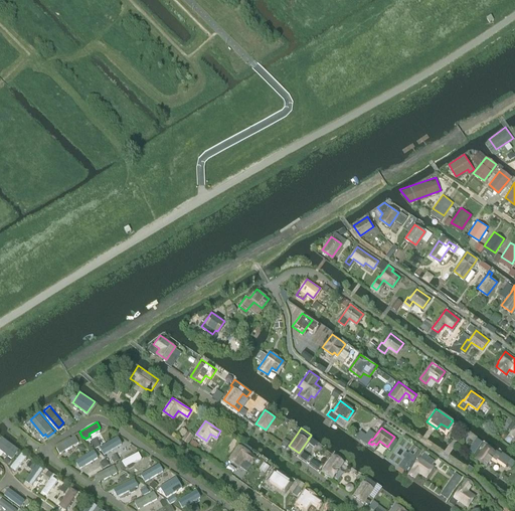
[(55,445),(59,452),(78,441),(74,435),(55,445)]
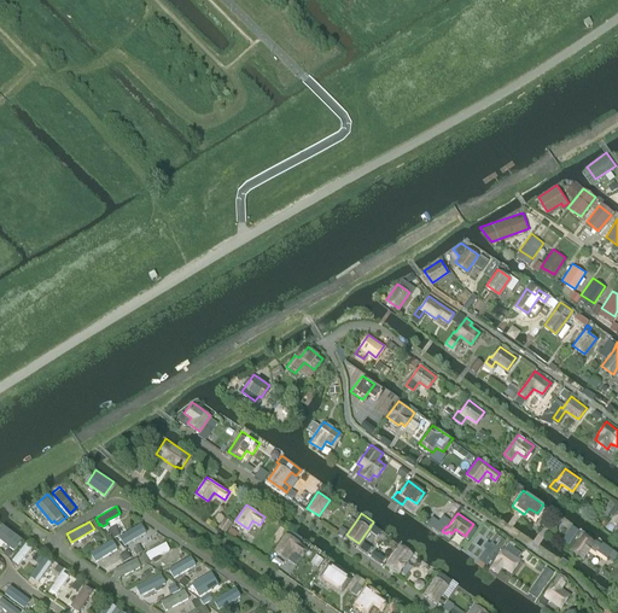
[(3,523),(0,525),(0,537),(13,548),(22,537),(3,523)]
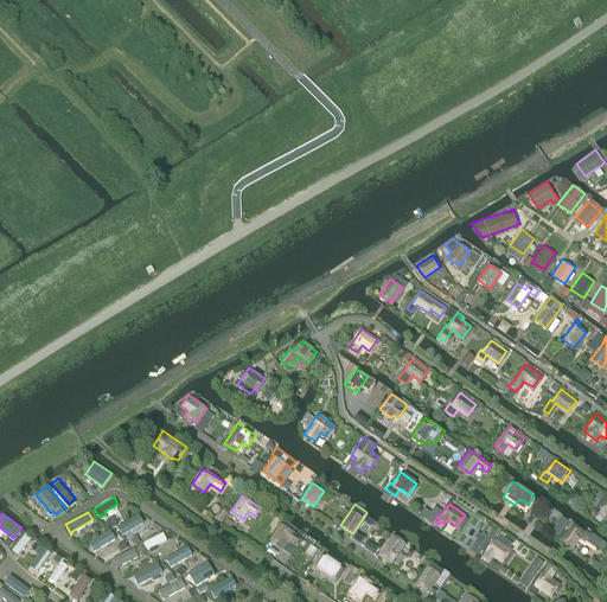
[(120,525),(123,531),(141,519),(138,513),(120,525)]
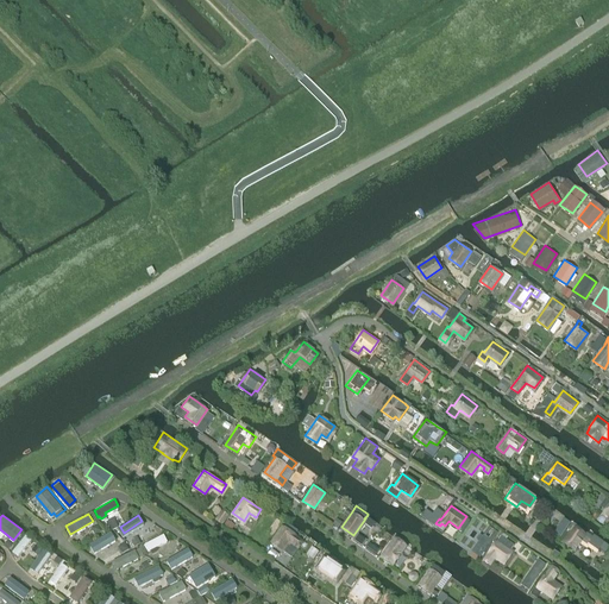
[(297,547),(302,539),(294,533),(282,524),(271,540),(283,548),(288,540),(297,547)]
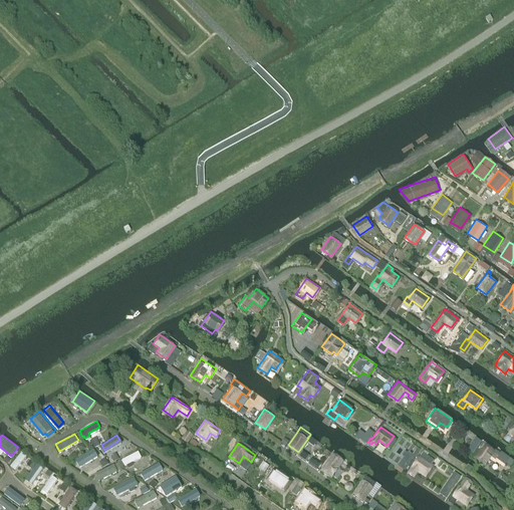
[(495,459),(500,452),(495,448),(494,450),(484,443),(483,444),(481,443),(478,446),(480,447),(475,456),(484,463),(490,455),(495,459)]
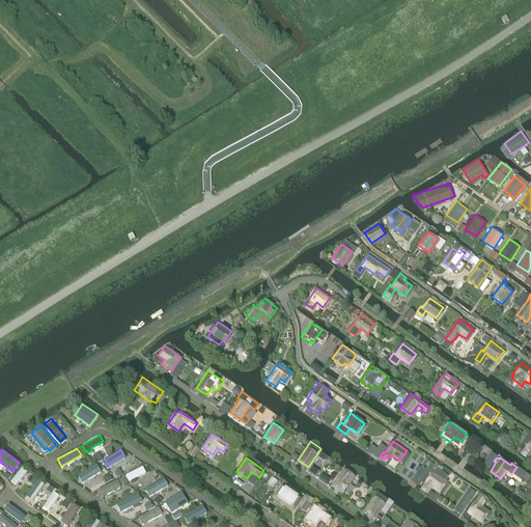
[(99,468),(95,463),(76,474),(80,480),(89,474),(90,476),(94,474),(93,472),(99,468)]
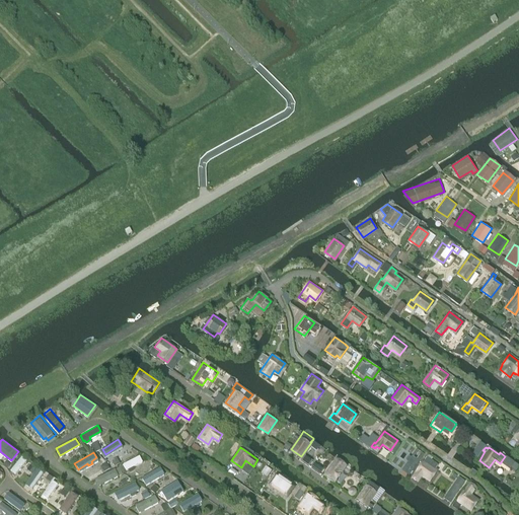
[(139,453),(124,461),(127,467),(143,459),(139,453)]
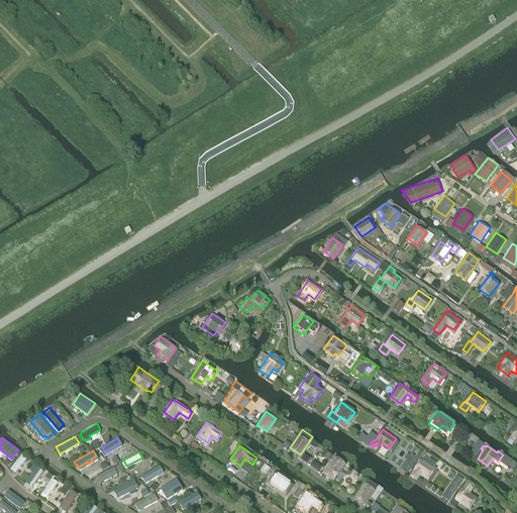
[(435,468),(432,466),(436,459),(425,452),(410,475),(416,478),(420,472),(428,478),(435,468)]
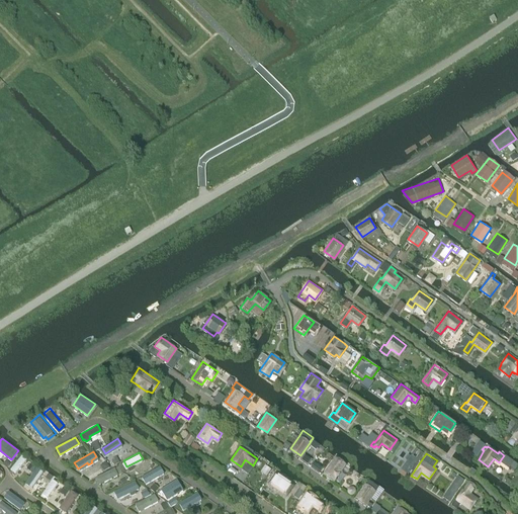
[(20,454),(10,467),(15,470),(25,457),(20,454)]
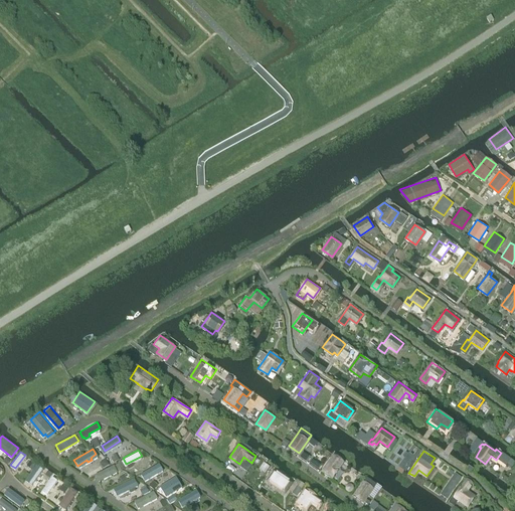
[(341,464),(344,459),(334,452),(322,470),(331,477),(341,464)]
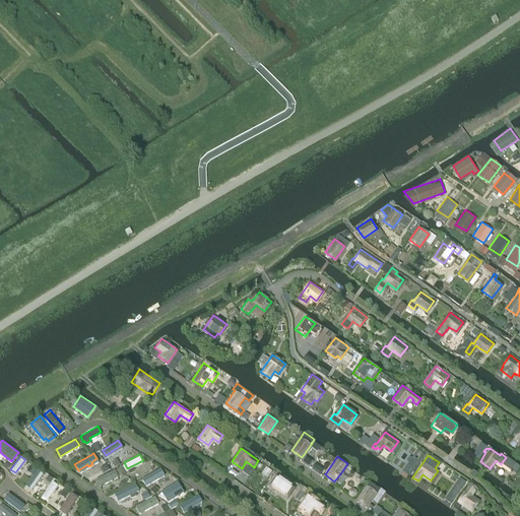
[(118,475),(115,468),(95,477),(99,485),(118,475)]
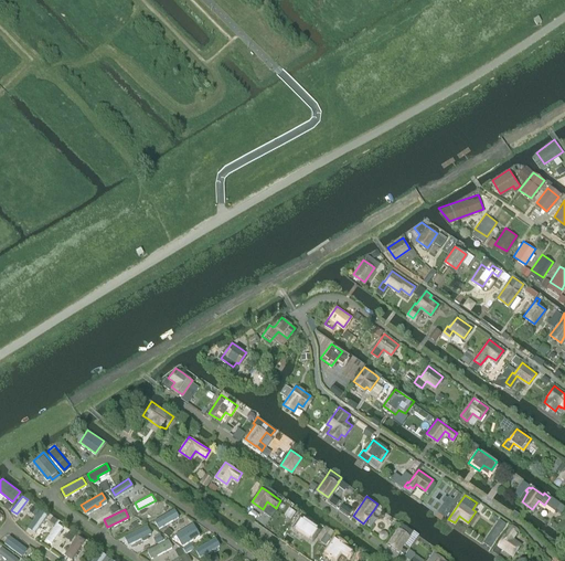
[(156,518),(159,524),(176,515),(172,509),(156,518)]
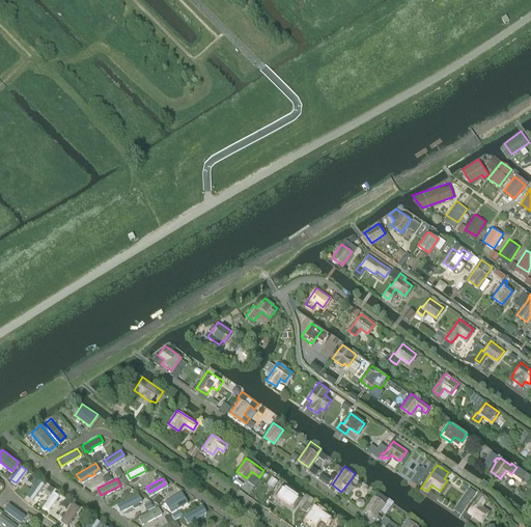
[(37,479),(28,492),(33,495),(43,483),(37,479)]
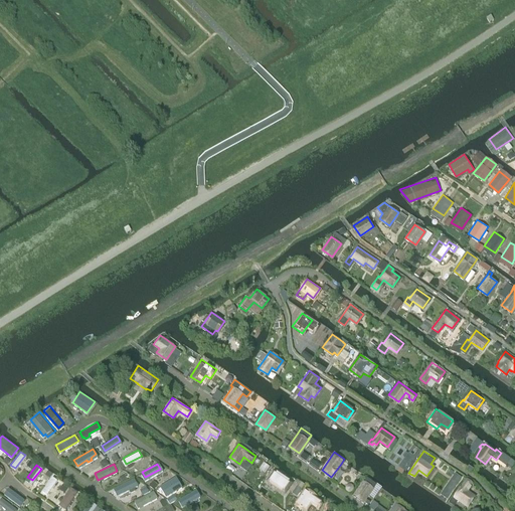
[(282,483),(287,477),(282,474),(272,467),(263,480),(273,487),(278,480),(282,483)]
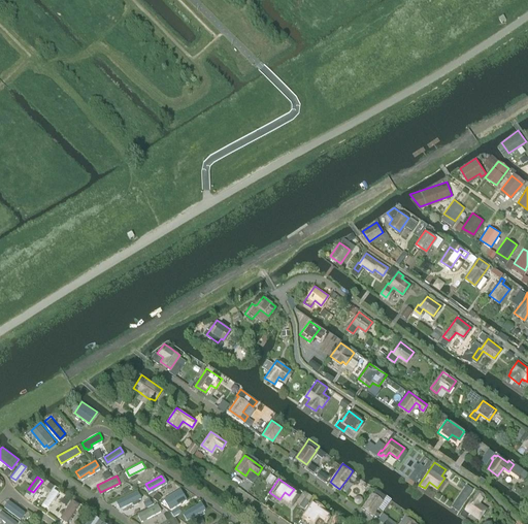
[(43,501),(47,505),(59,490),(54,487),(43,501)]
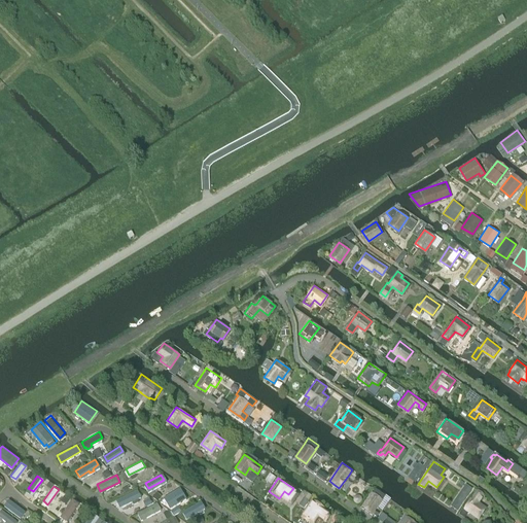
[(180,486),(163,496),(170,507),(186,496),(180,486)]
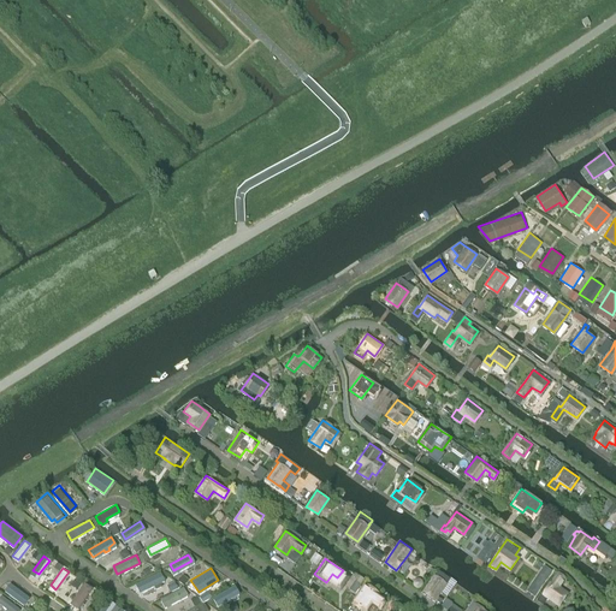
[(567,592),(560,586),(566,575),(558,570),(551,580),(543,592),(558,604),(567,592)]
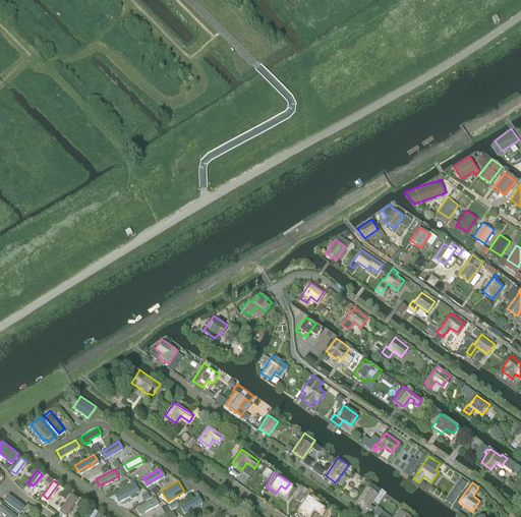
[(137,490),(134,483),(118,492),(122,498),(129,494),(130,497),(135,494),(134,492),(137,490)]
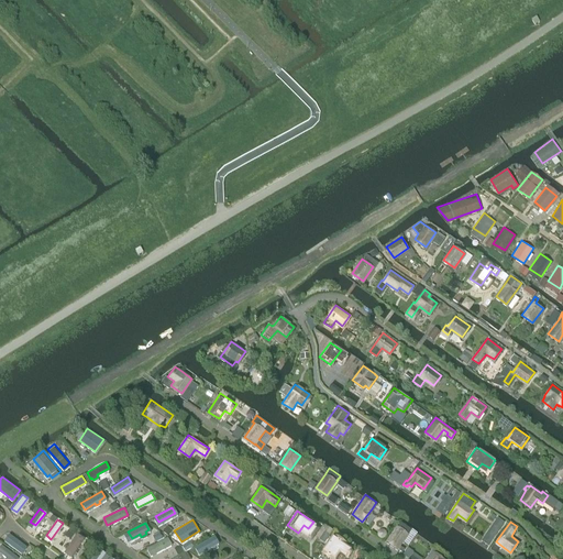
[(387,539),(398,547),(408,533),(397,525),(387,539)]
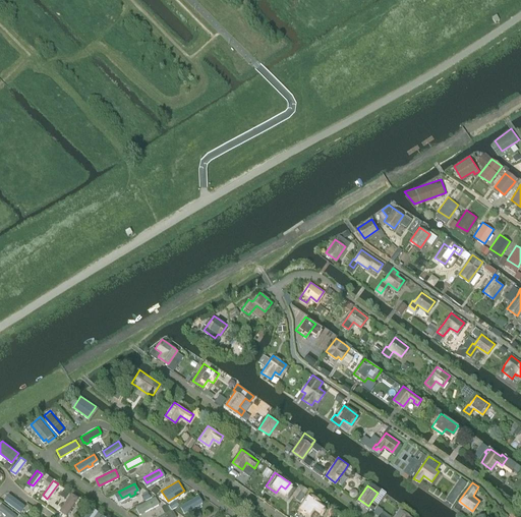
[(10,494),(7,492),(3,497),(19,509),(22,503),(14,497),(15,495),(11,493),(10,494)]
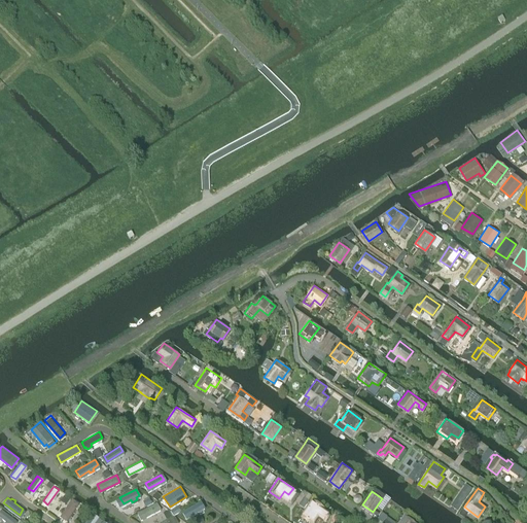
[(71,497),(60,515),(67,520),(78,501),(71,497)]
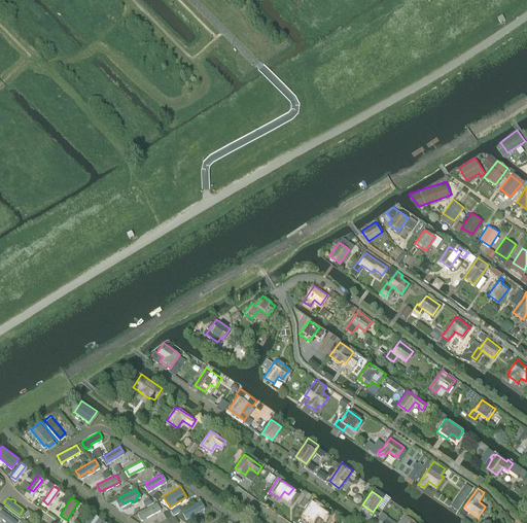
[(156,501),(137,512),(140,519),(161,509),(156,501)]
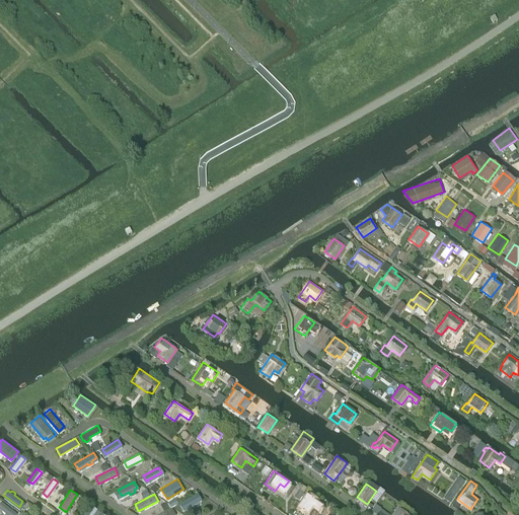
[(179,503),(182,508),(199,500),(196,494),(179,503)]
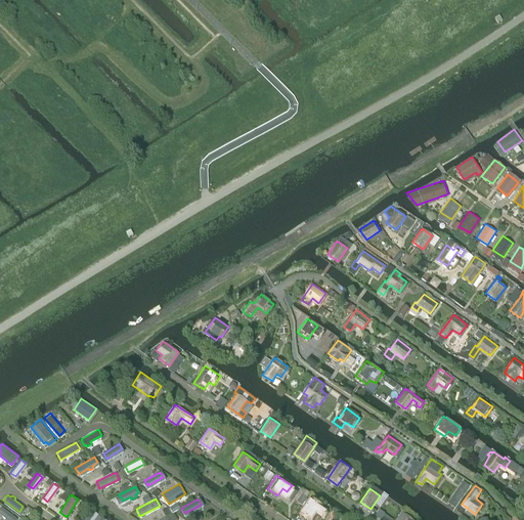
[(325,509),(320,505),(320,506),(310,499),(301,512),(311,519),(315,512),(322,517),(328,510),(325,509)]
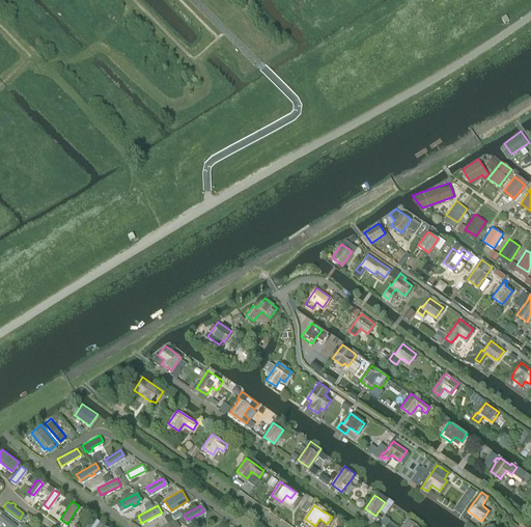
[(0,510),(0,518),(9,526),(14,521),(0,510)]
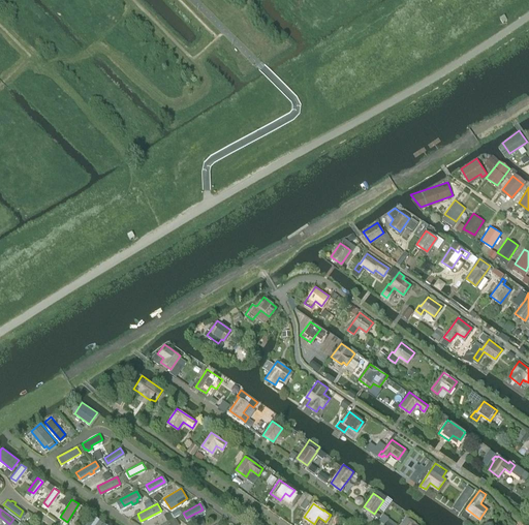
[(418,524),(405,516),(402,521),(403,522),(401,524),(418,524)]
